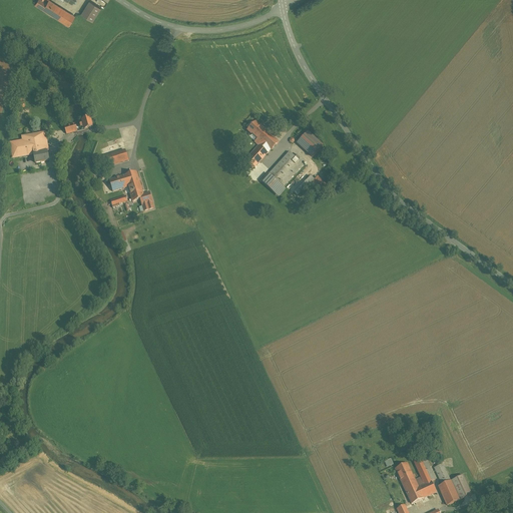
[(41,0),(38,0),(35,5),(68,26),(75,17),(49,0),(47,3),(41,0)]
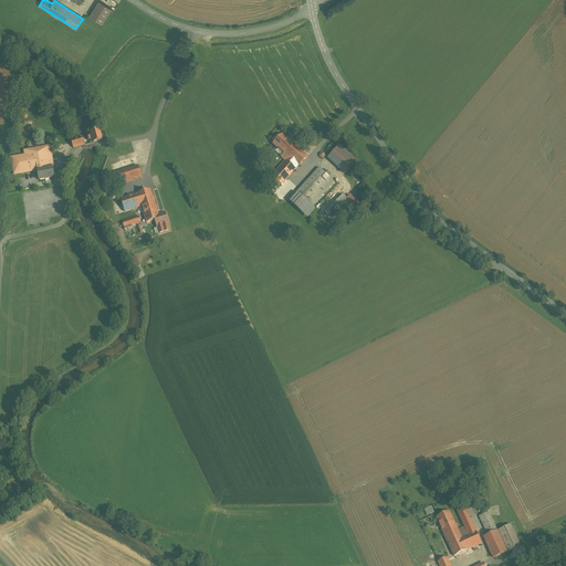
[(98,1),(90,16),(102,23),(111,9),(98,1)]
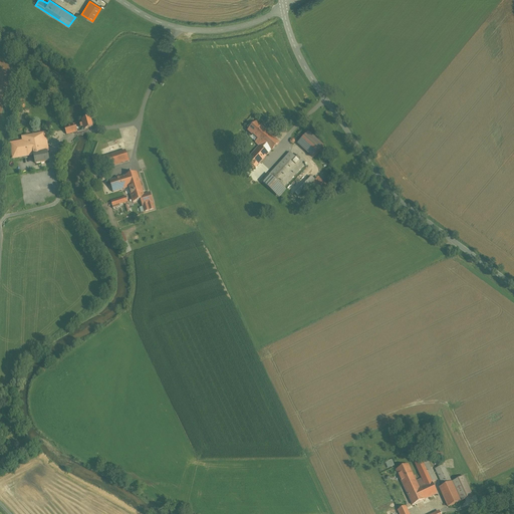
[(90,118),(82,120),(83,123),(80,124),(81,127),(84,127),(84,130),(93,127),(90,118)]
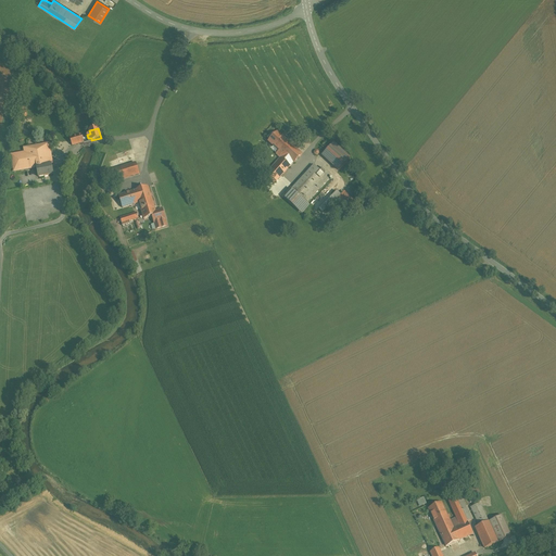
[(277,133),(268,142),(273,146),(273,144),(279,151),(276,154),(280,159),(283,154),(293,163),(293,164),(302,154),(277,133)]
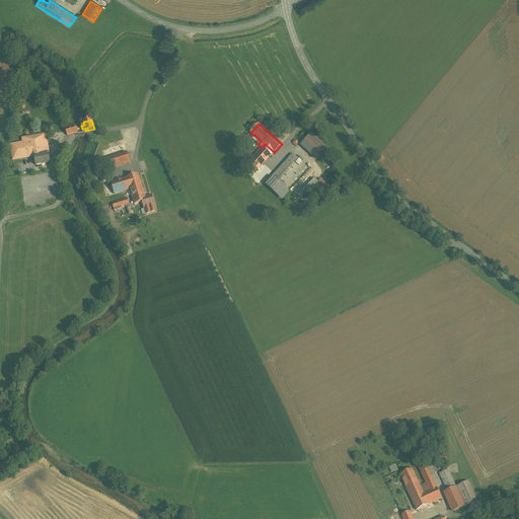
[(76,126),(66,129),(68,136),(78,133),(76,126)]
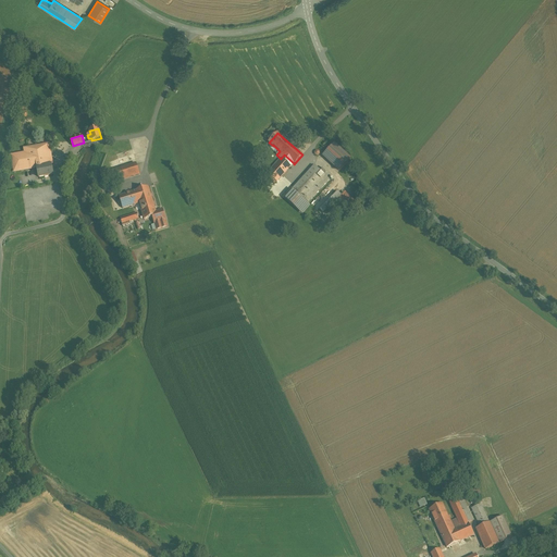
[(334,144),(323,156),(339,171),(350,159),(334,144)]
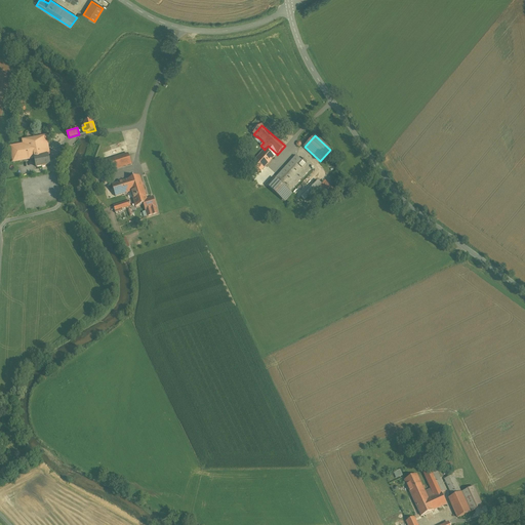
[(45,136),(24,140),(25,145),(11,147),(13,162),(35,158),(47,156),(46,152),(45,148),(47,148),(47,146),(45,136)]
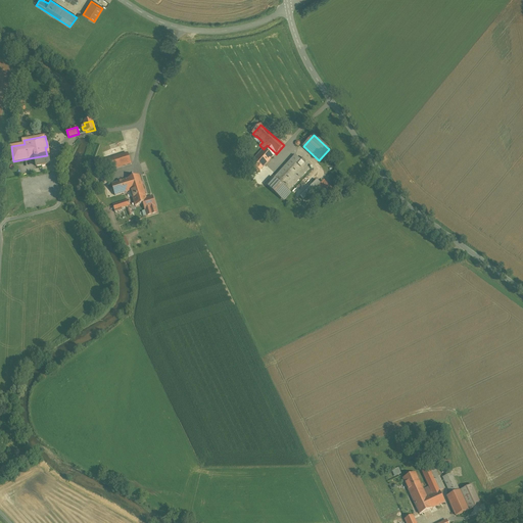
[(276,153),(267,145),(264,149),(249,164),(258,173),(276,153)]
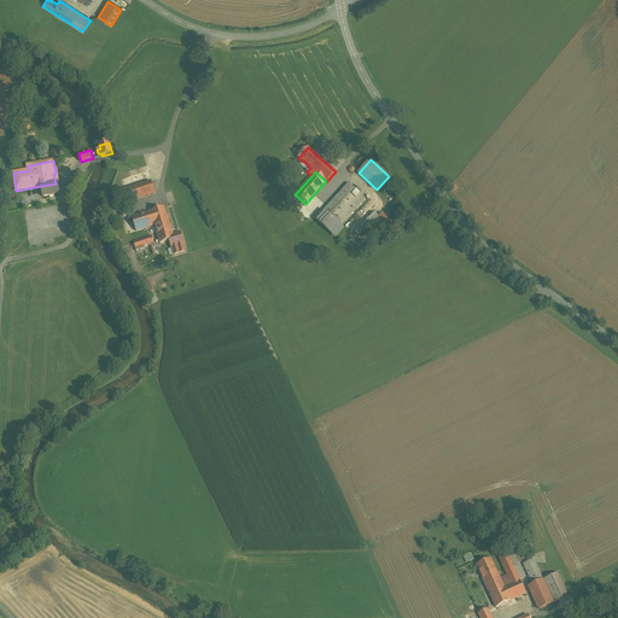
[(56,184),(41,186),(44,197),(59,194),(58,182),(56,184)]
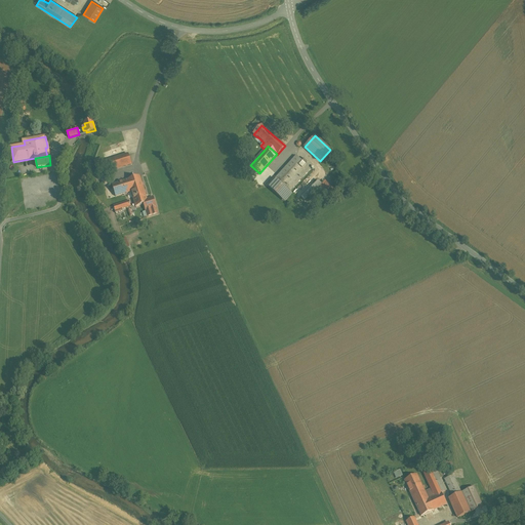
[(128,155),(106,162),(109,171),(131,164),(128,155)]
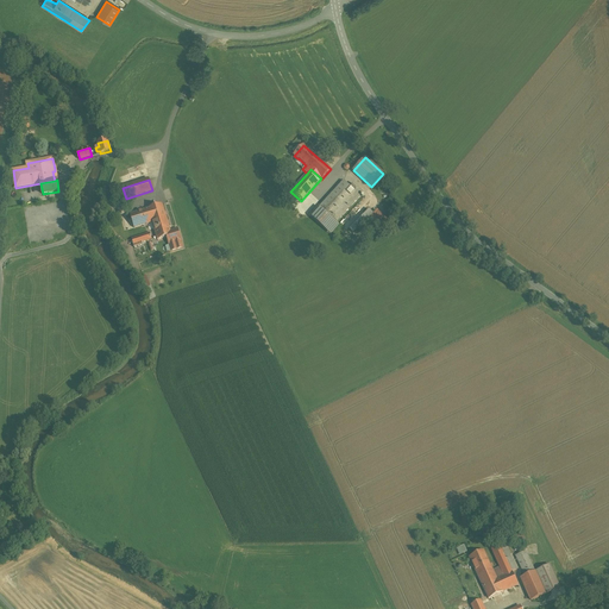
[(350,188),(343,181),(311,217),(327,232),(363,193),(353,184),(350,188)]
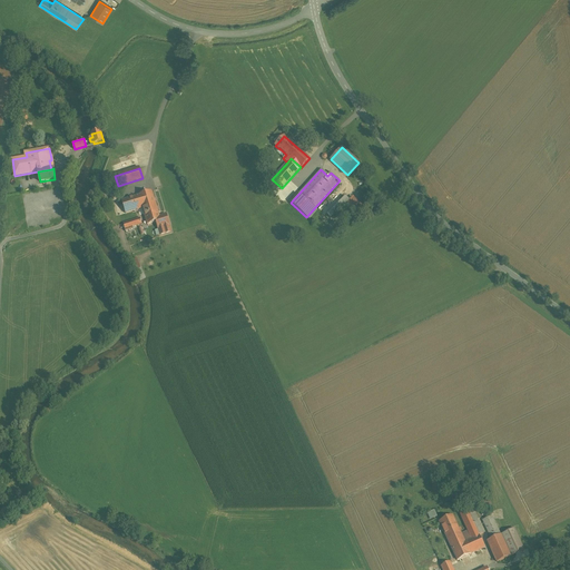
[(143,208),(156,204),(151,190),(138,195),(138,196),(121,200),(126,214),(143,208)]
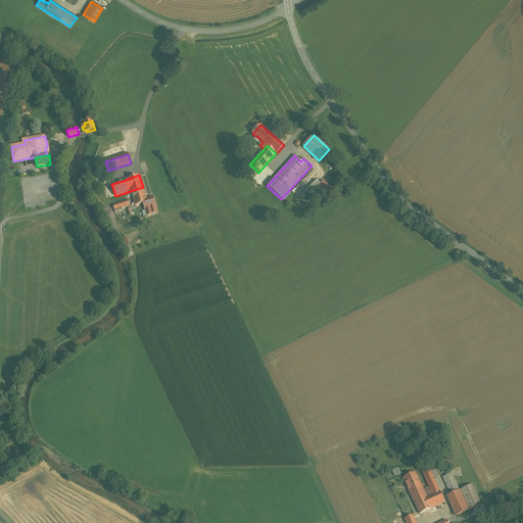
[(323,181),(315,190),(322,198),(331,189),(323,181)]
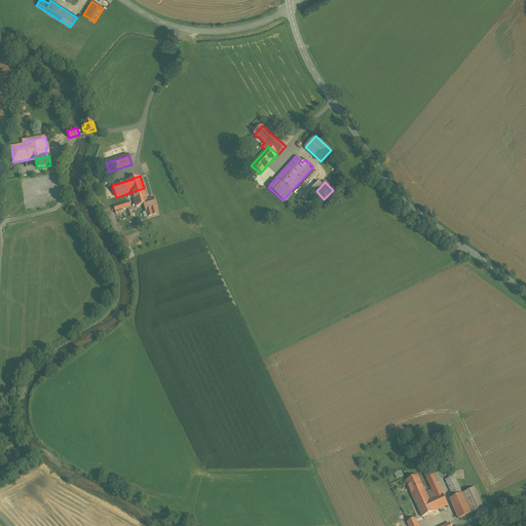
[(144,188),(132,192),(136,208),(144,204),(148,203),(147,199),(144,188)]
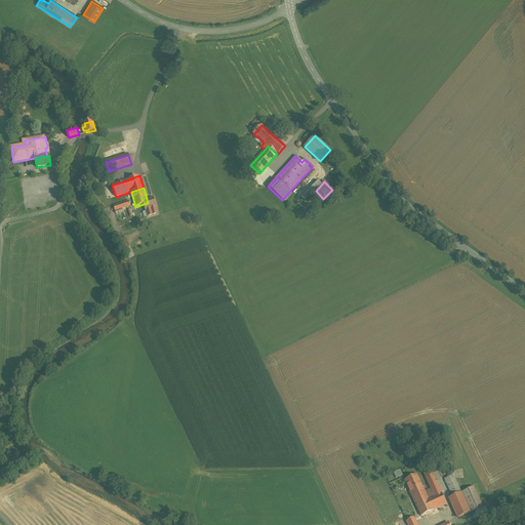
[(153,198),(147,199),(148,203),(144,204),(146,210),(148,216),(157,213),(155,207),(156,207),(153,198)]
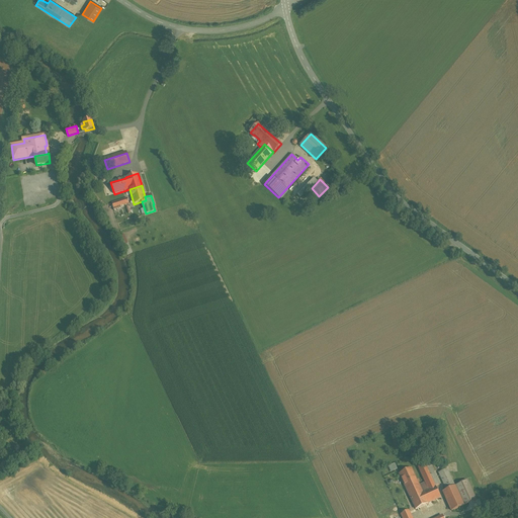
[(127,198),(112,203),(113,208),(128,203),(127,198)]
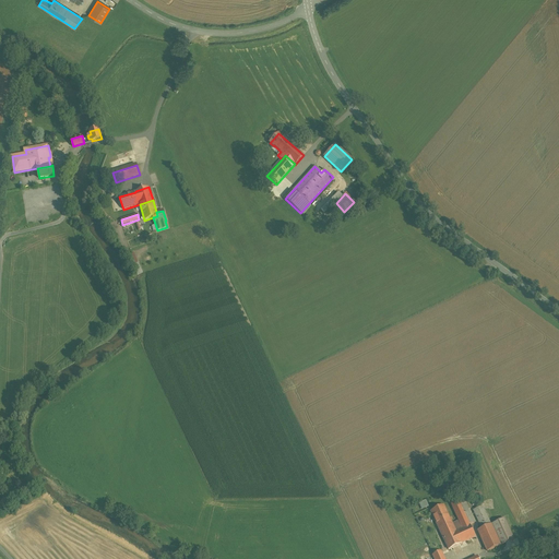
[(139,263),(133,265),(138,276),(143,274),(139,263)]
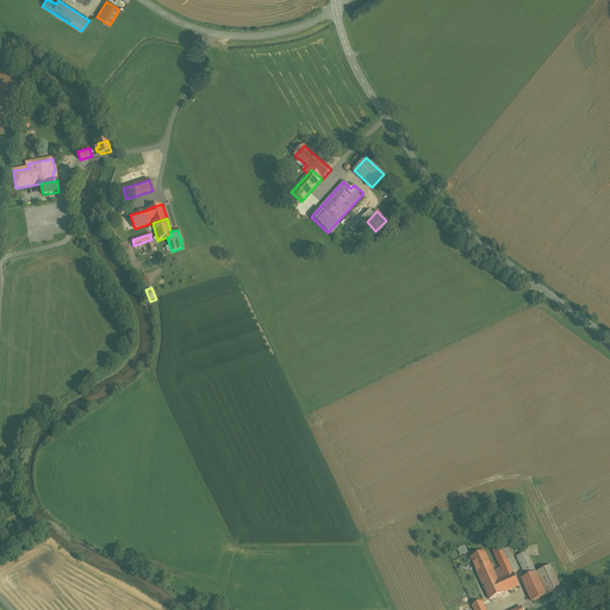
[(491,548),(500,567),(509,564),(512,573),(517,571),(504,542),(491,548)]
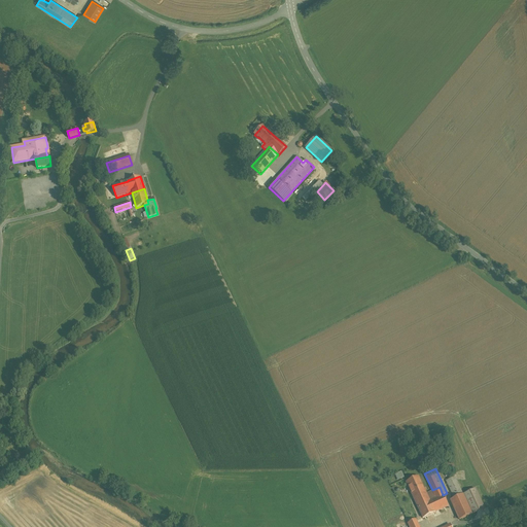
[(398,481),(405,478),(402,471),(395,473),(398,481)]
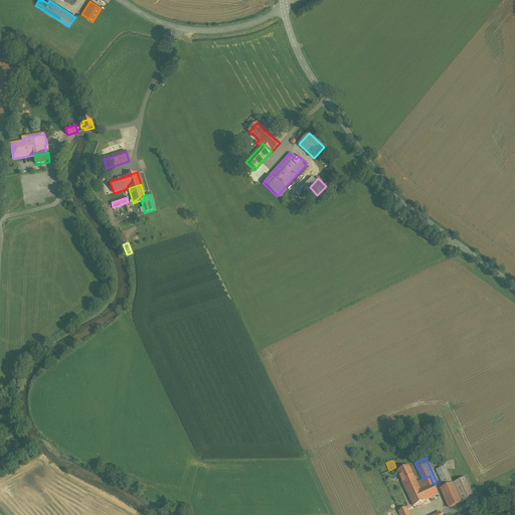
[(408,466),(397,471),(405,489),(417,484),(416,483),(408,466)]
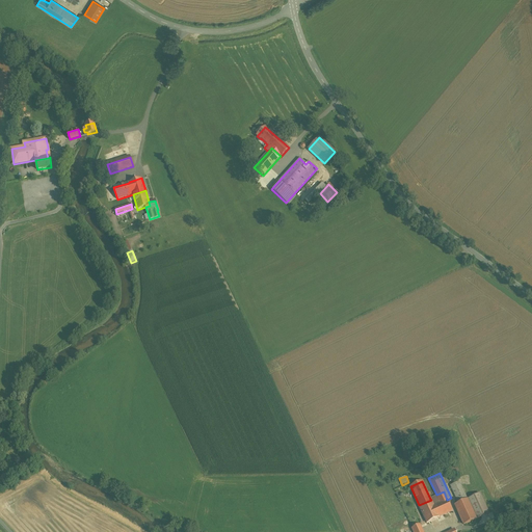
[(458,481),(450,485),(458,503),(467,499),(458,481)]
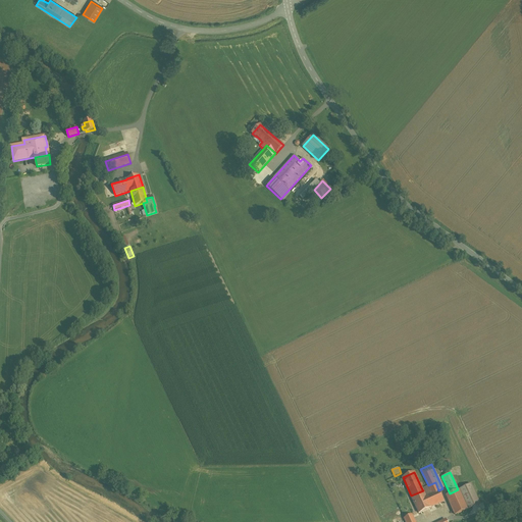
[(428,486),(422,489),(423,490),(411,496),(419,513),(444,502),(438,490),(435,482),(428,485),(428,486)]
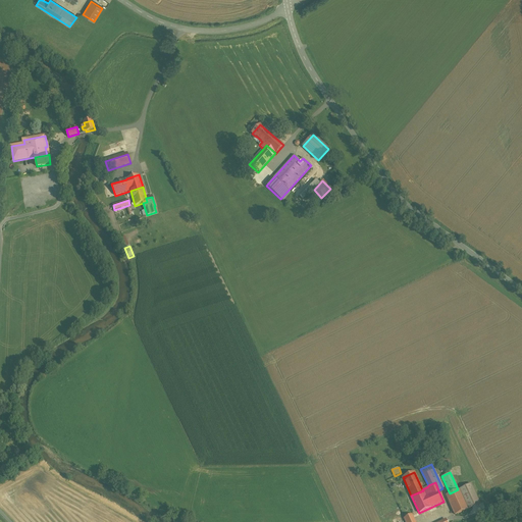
[(450,493),(447,496),(455,515),(479,504),(471,484),(458,489),(450,493)]
